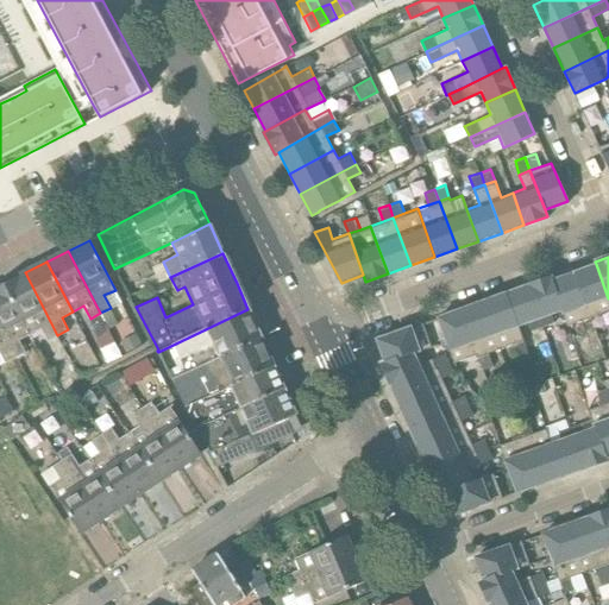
[(608,297),(608,298),(596,264),(573,271),(590,315),(608,308),(608,297)]
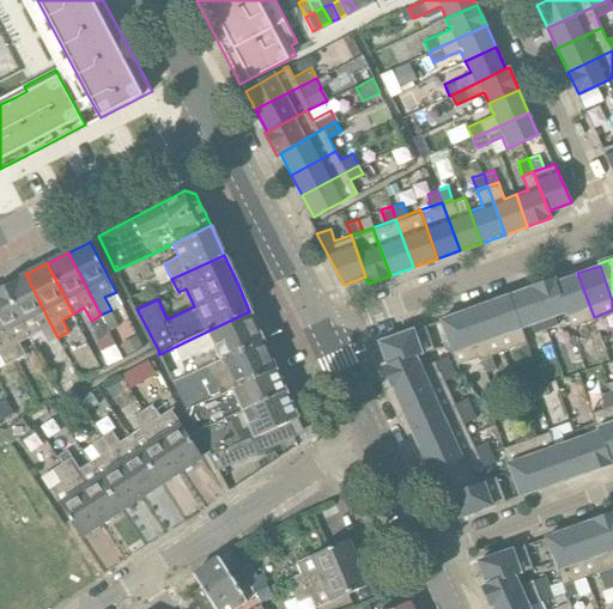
[(570,326),(594,317),(577,273),(556,281),(565,310),(570,326)]
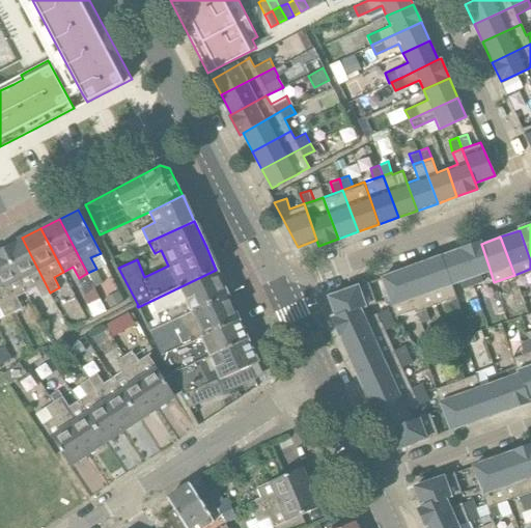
[(42,297),(50,293),(22,238),(3,248),(26,290),(35,286),(42,297)]
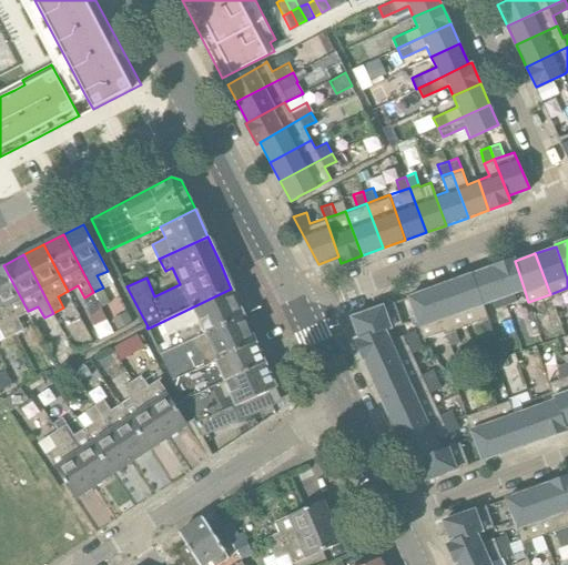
[(504,294),(524,288),(515,261),(514,258),(494,264),(504,294)]
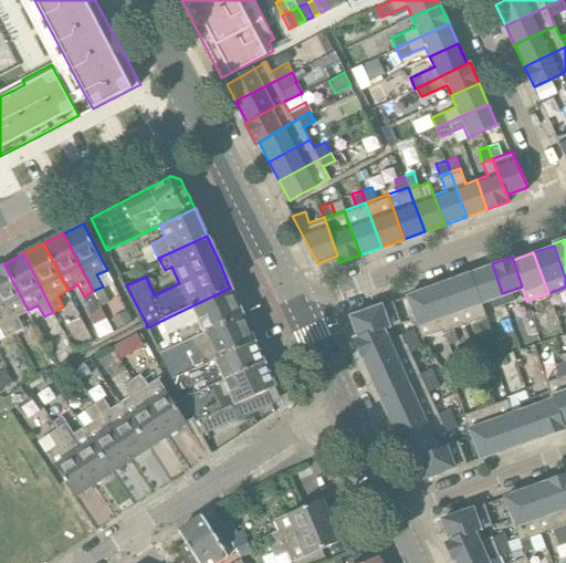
[(481,301),(502,293),(492,263),(471,271),(481,301)]
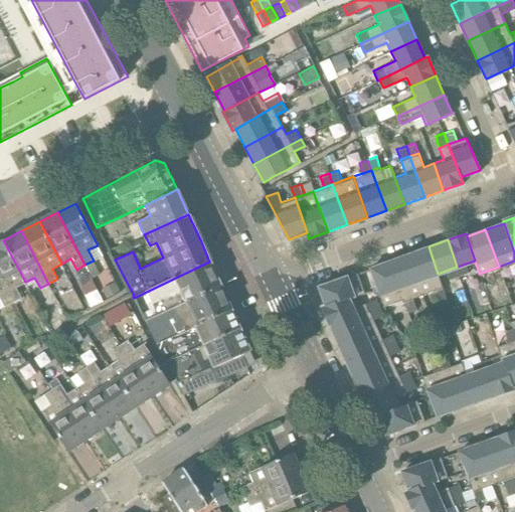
[(16,287),(25,282),(3,240),(0,241),(0,278),(13,302),(22,298),(16,287)]
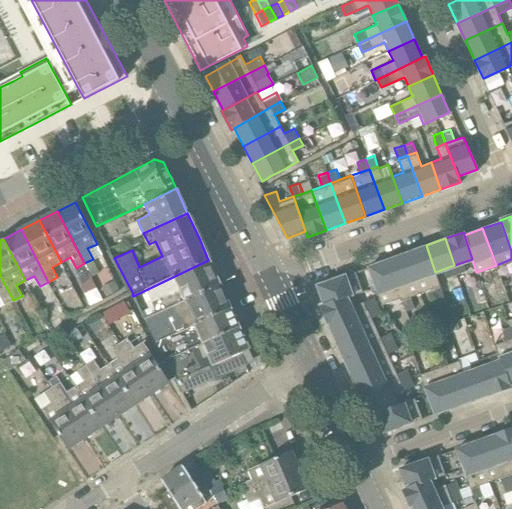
[(406,252),(420,291),(430,288),(436,303),(445,300),(439,284),(435,272),(426,245),(406,252)]
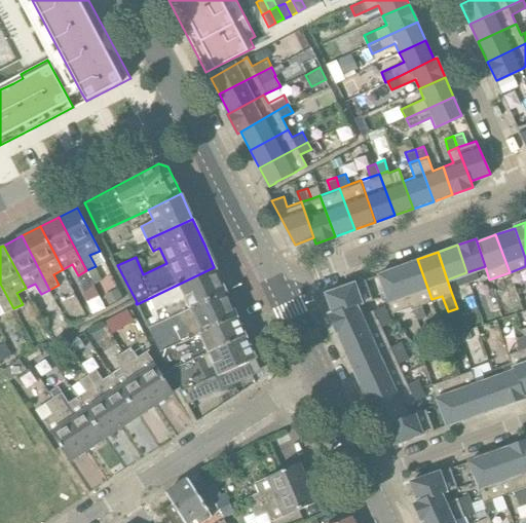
[(421,303),(431,299),(417,259),(398,266),(414,312),(416,318),(425,314),(421,303)]
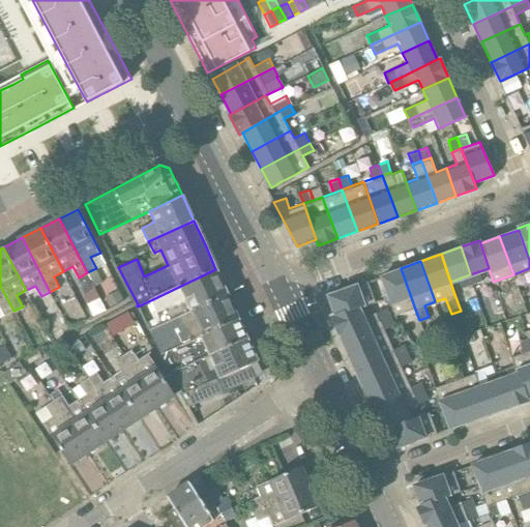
[(401,323),(417,315),(401,268),(381,275),(394,314),(401,323)]
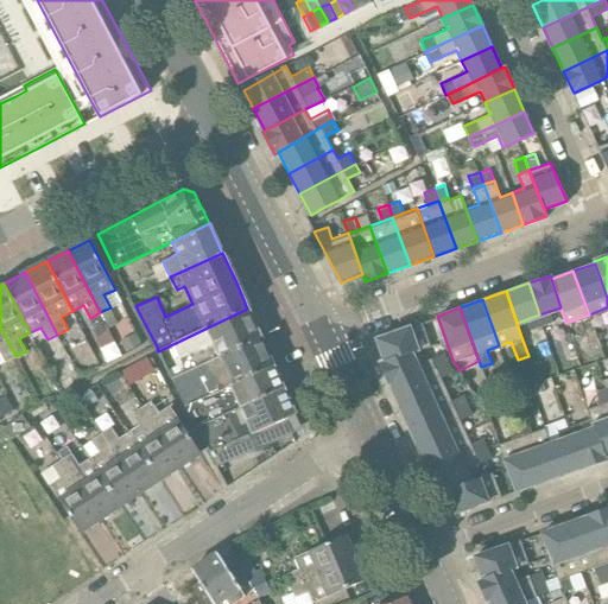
[(158,351),(171,376),(260,336),(247,309),(158,351)]
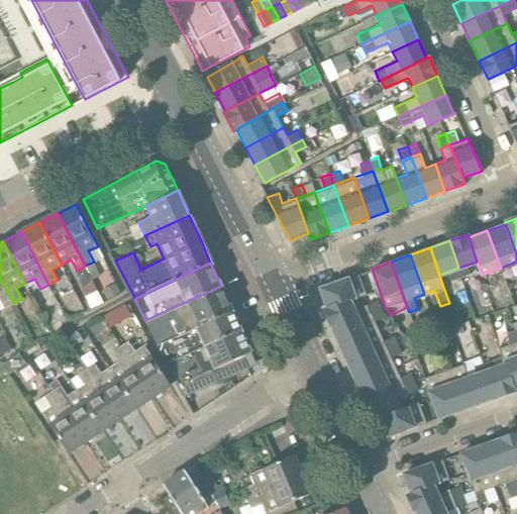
[(326,306),(350,299),(366,294),(362,284),(363,284),(359,274),(320,287),(326,306)]
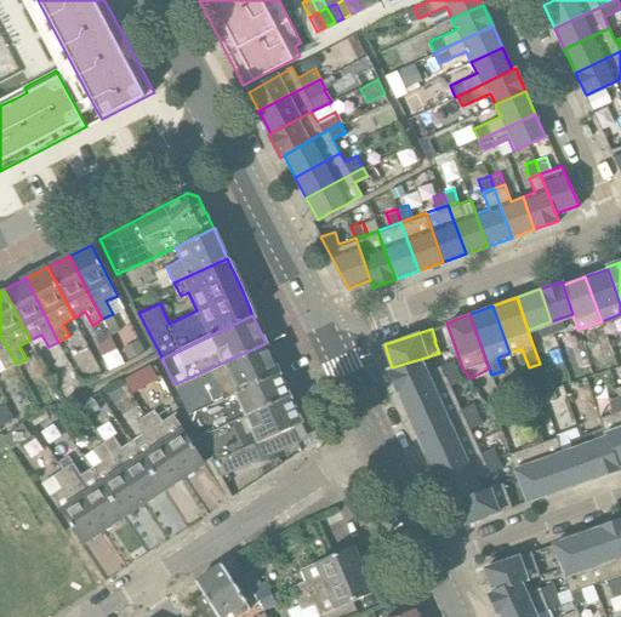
[(0,358),(6,370),(16,364),(0,335),(0,358)]
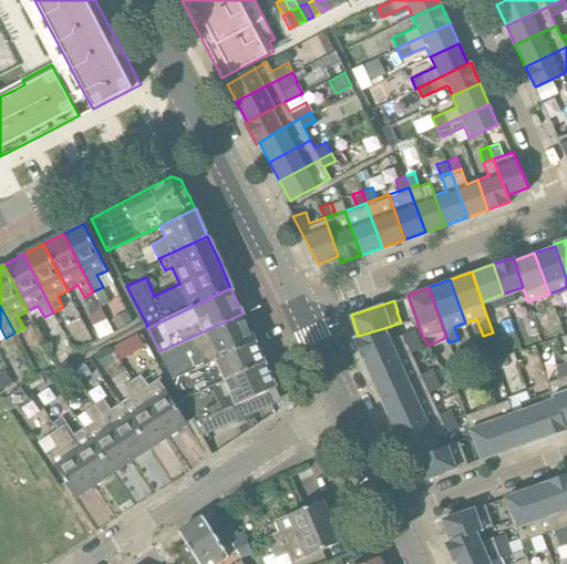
[(160,351),(174,379),(255,340),(243,314),(160,351)]
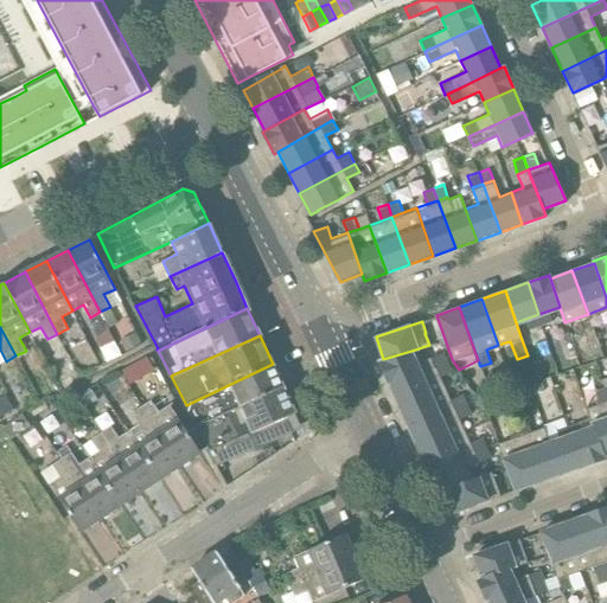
[(391,389),(436,367),(449,363),(445,351),(429,357),(417,361),(411,351),(383,359),(378,360),(391,389)]
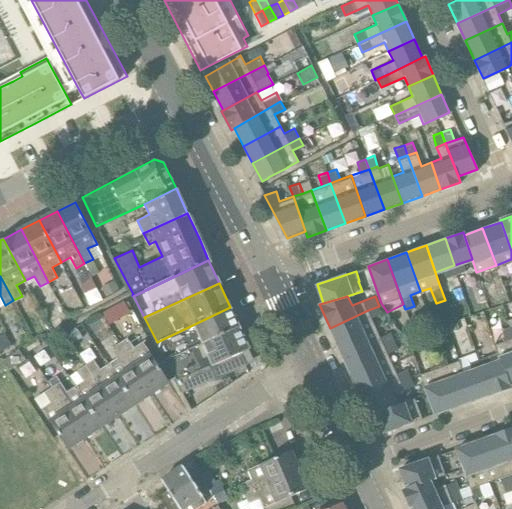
[(330,328),(337,344),(376,327),(372,318),(383,314),(379,306),(368,310),(330,328)]
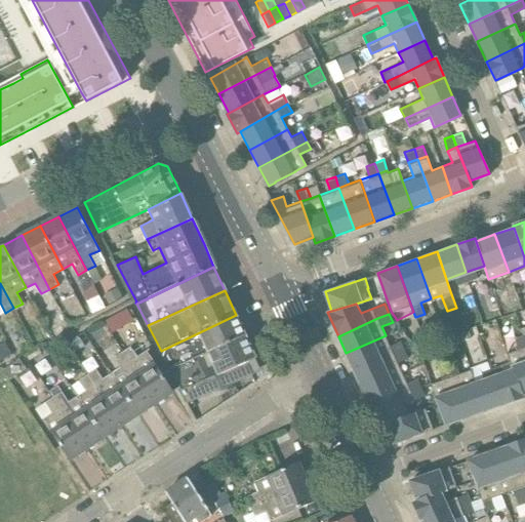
[(123,343),(144,331),(134,315),(114,326),(123,343)]
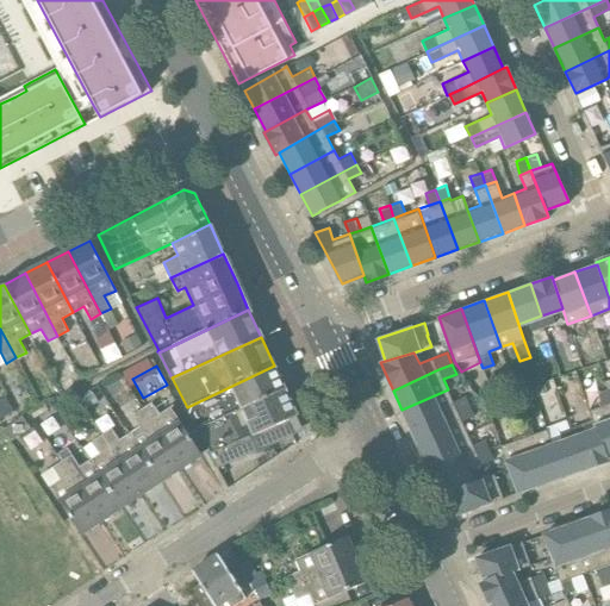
[(274,366),(187,407),(199,431),(286,393),(274,366)]
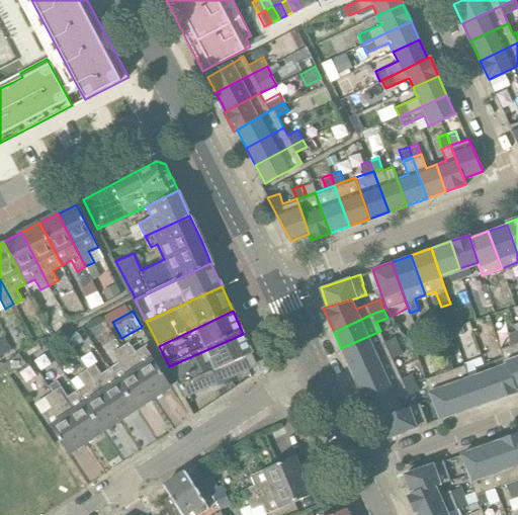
[(136,347),(149,339),(143,328),(128,336),(136,347)]
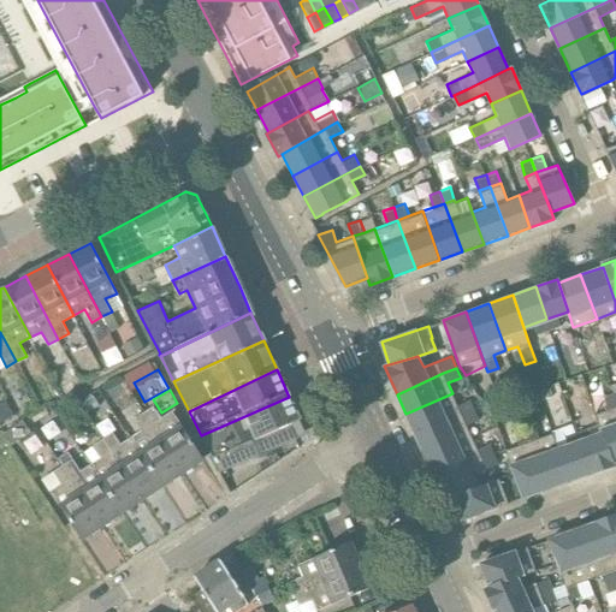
[(614,461),(615,459),(615,396),(614,391),(591,399),(600,427),(614,461)]
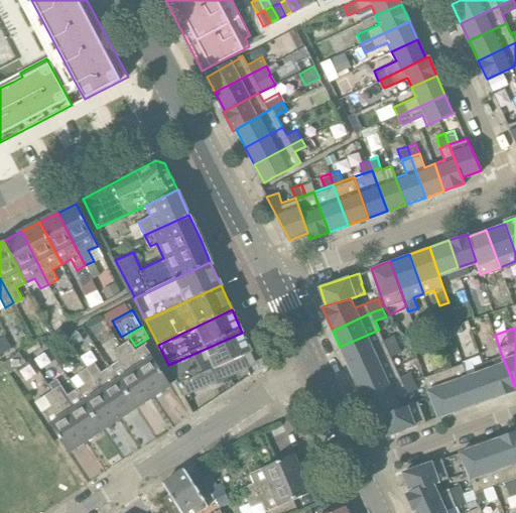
[(348,365),(387,348),(397,343),(394,335),(383,340),(379,330),(340,347),(348,365)]
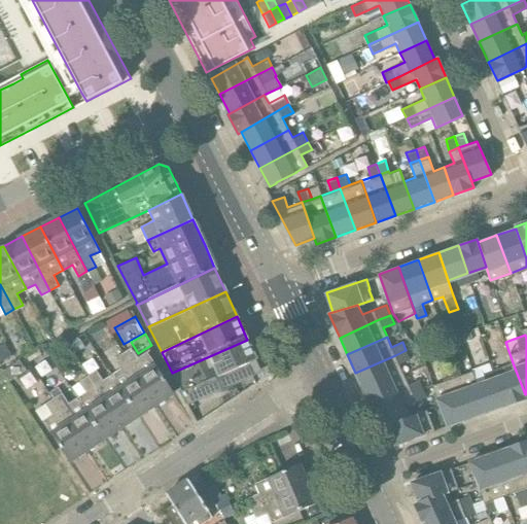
[(188,404),(250,375),(255,373),(250,361),(255,358),(247,340),(172,373),(188,404)]
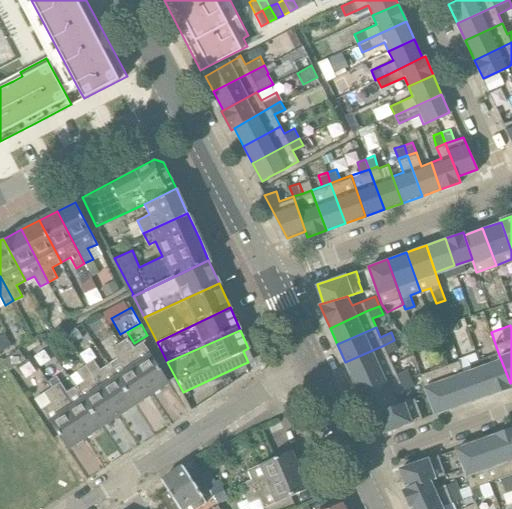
[(169,380),(161,367),(144,340),(134,347),(127,337),(119,342),(152,392),(169,380)]
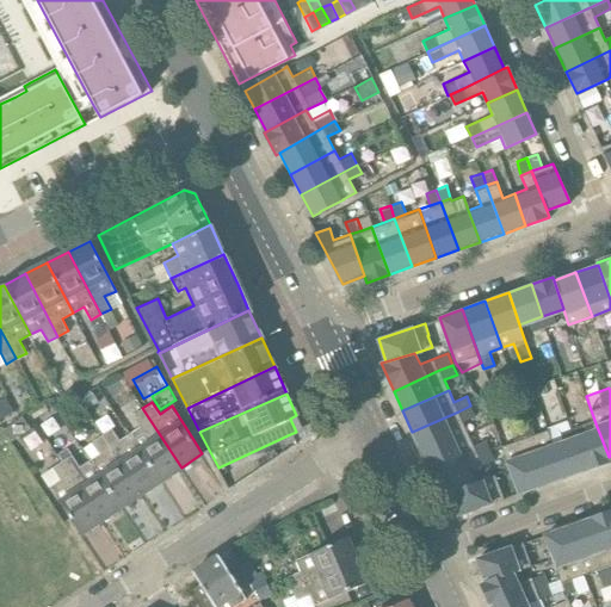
[(421,453),(468,433),(463,422),(476,416),(470,406),(458,412),(412,432),(421,453)]
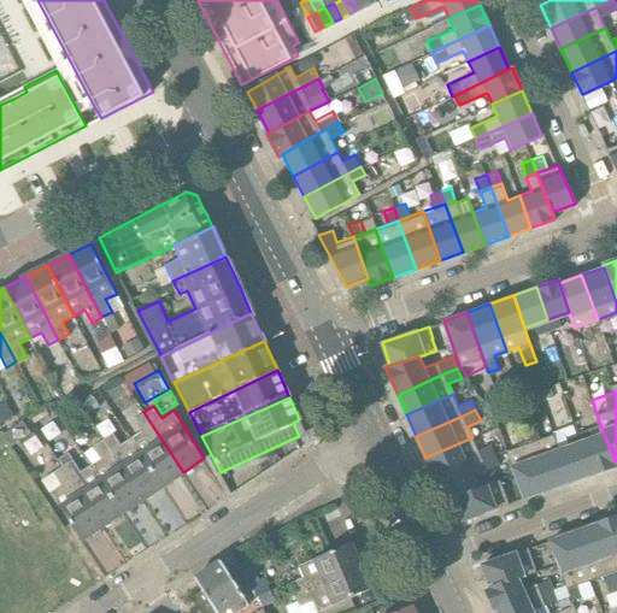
[(163,485),(183,472),(144,412),(134,419),(141,431),(131,437),(163,485)]
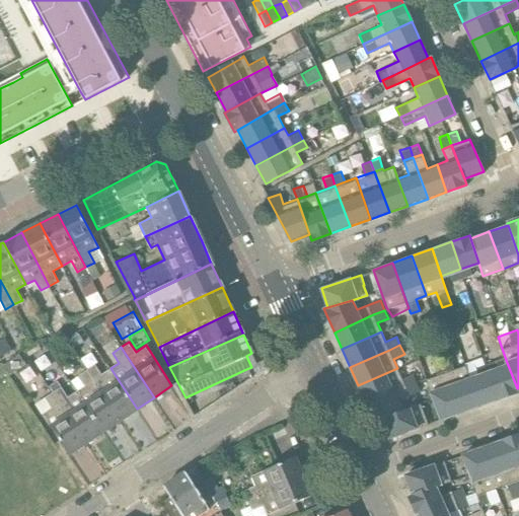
[(460,413),(482,404),(471,375),(469,376),(465,364),(454,368),(450,357),(442,360),(460,413)]
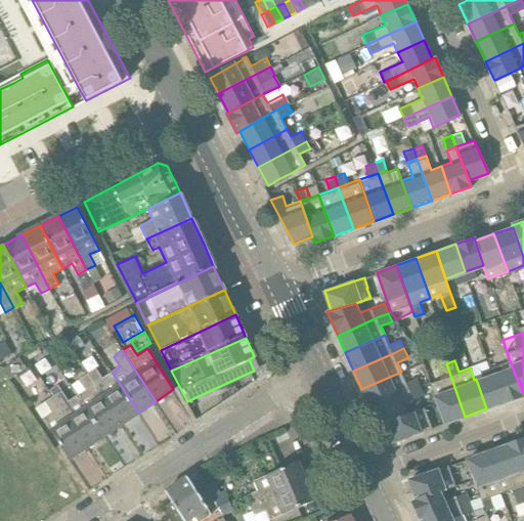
[(444,424),(465,417),(446,363),(426,371),(434,394),(444,424)]
